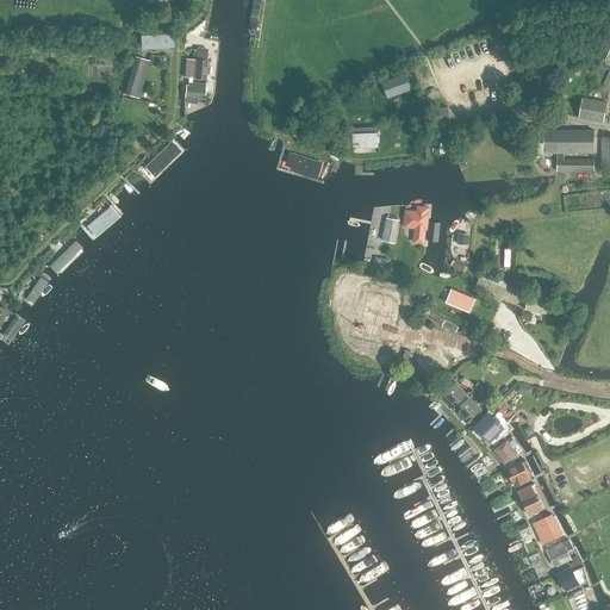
[(251,32),(254,29),(257,0),(250,0),(246,26),(247,30),(247,33),(250,33),(251,32)]
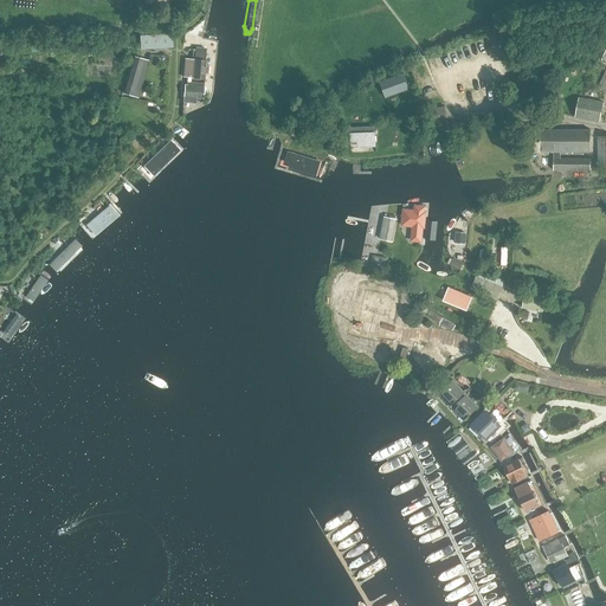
[(161,46),(168,46),(173,45),(173,34),(161,36),(161,46)]
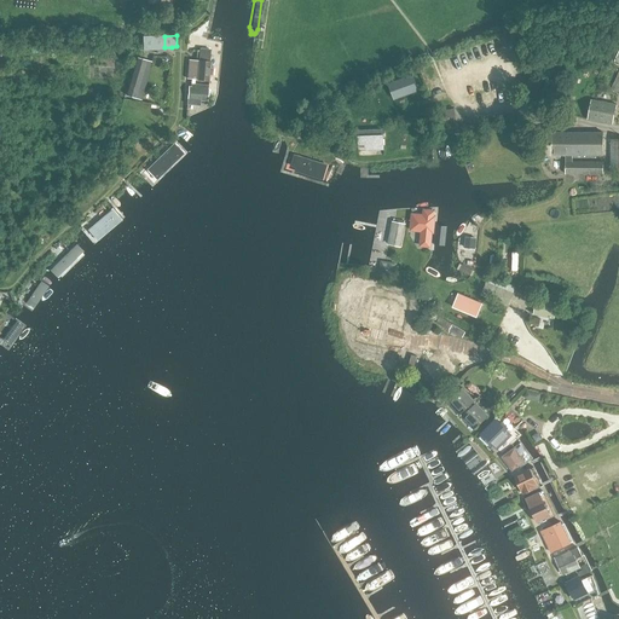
[(192,79),(191,84),(195,84),(196,79),(209,80),(209,75),(212,75),(213,68),(210,68),(210,62),(209,62),(210,50),(201,48),(200,51),(198,51),(197,61),(189,59),(187,77),(192,79)]
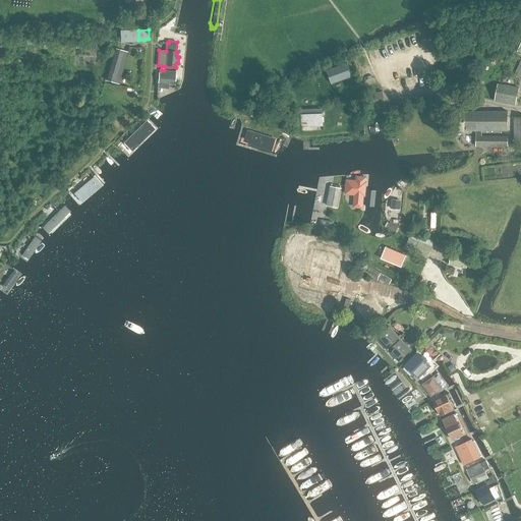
[(116,49),(107,80),(114,82),(123,51),(116,49)]
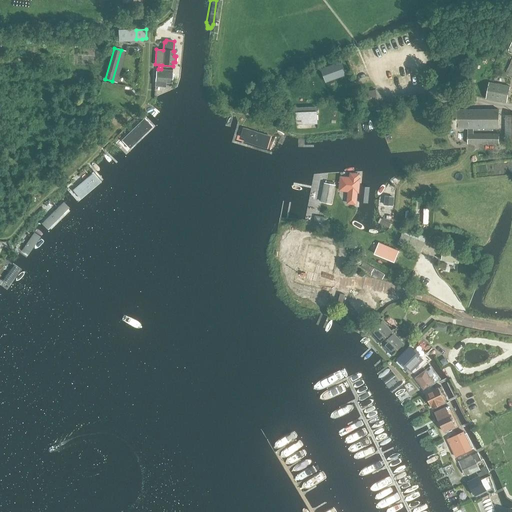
[(341,62),(322,69),(325,78),(337,73),(338,77),(346,75),(341,62)]
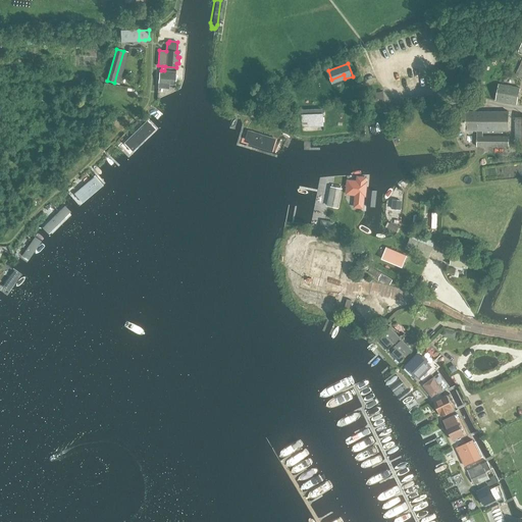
[(164,70),(161,70),(161,73),(159,73),(158,88),(168,89),(169,85),(174,86),(175,71),(164,70)]
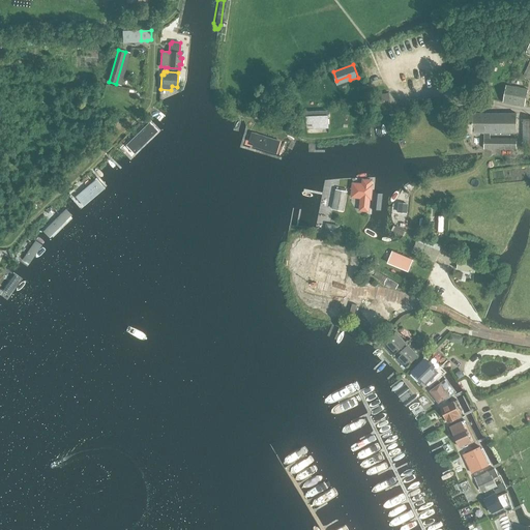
[(525,106),(528,90),(507,86),(504,101),(525,106)]
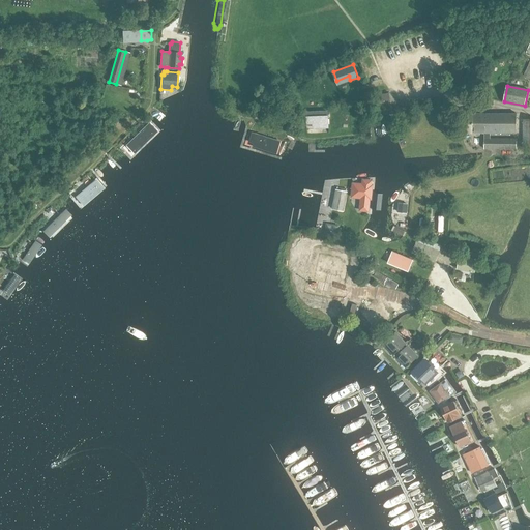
[(389,93),(378,94),(380,112),(392,110),(389,93)]
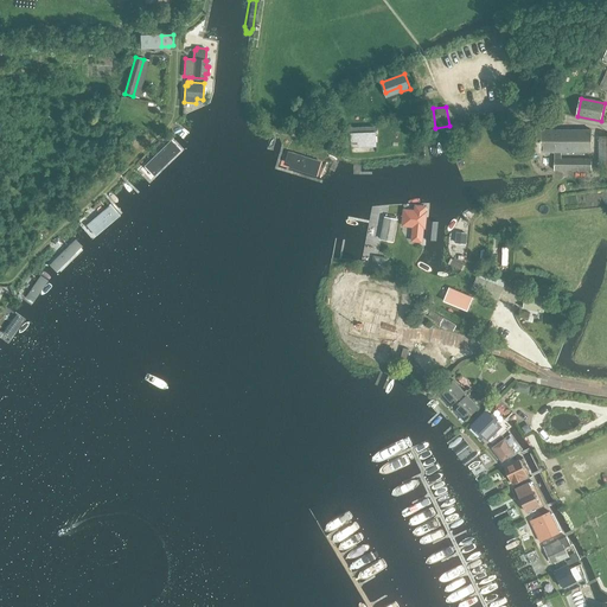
[(301,115),(299,127),(310,129),(312,117),(301,115)]
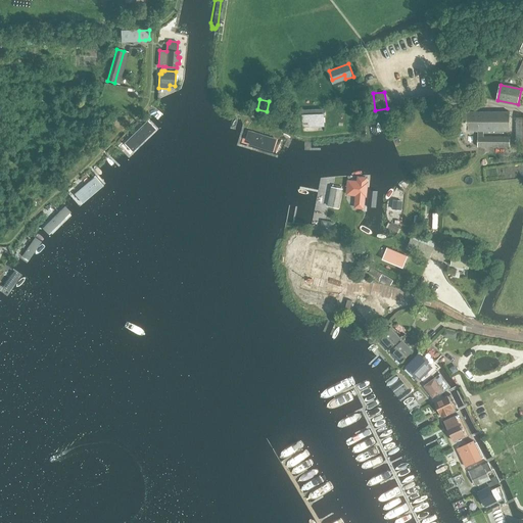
[(324,109),(303,110),(304,122),(308,122),(308,126),(324,125),(324,109)]
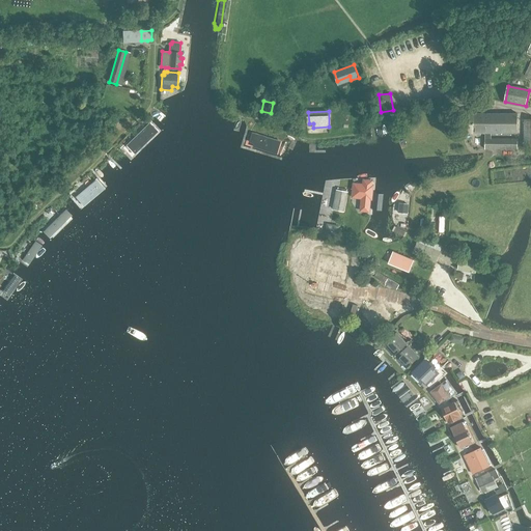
[(484,134),(484,138),(490,138),(491,138),(492,133),(518,134),(518,113),(485,113),(465,113),(464,134),(484,134)]
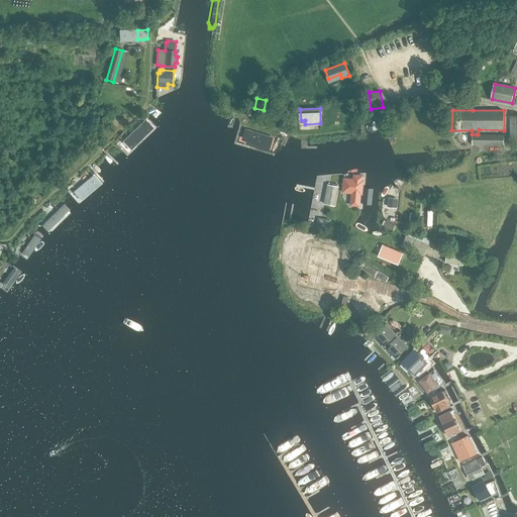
[(146,117),(132,131),(137,136),(151,122),(146,117)]
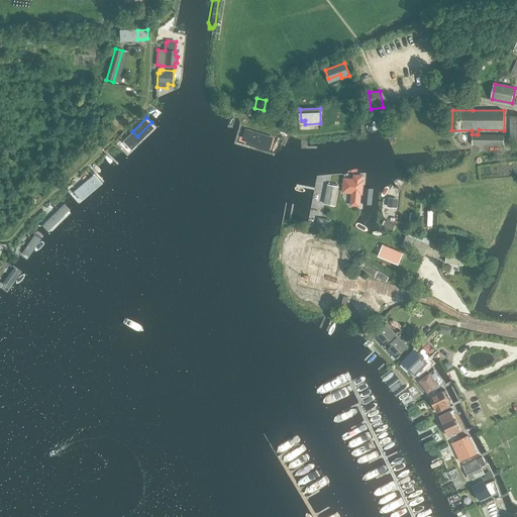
[(270,150),(274,137),(245,128),(242,138),(246,139),(245,143),(270,150)]
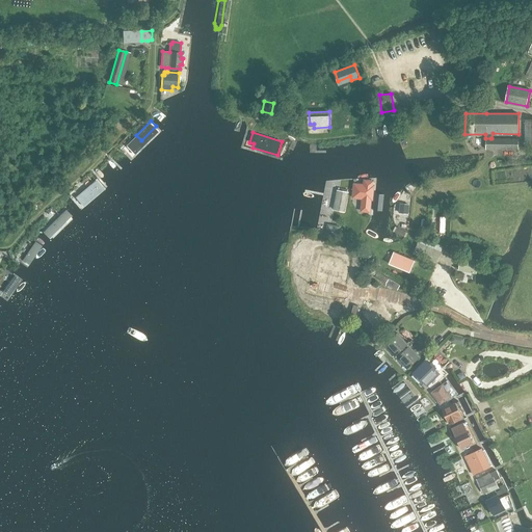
[(519,150),(519,139),(491,138),(490,138),(485,138),(485,150),(496,150),(519,150)]
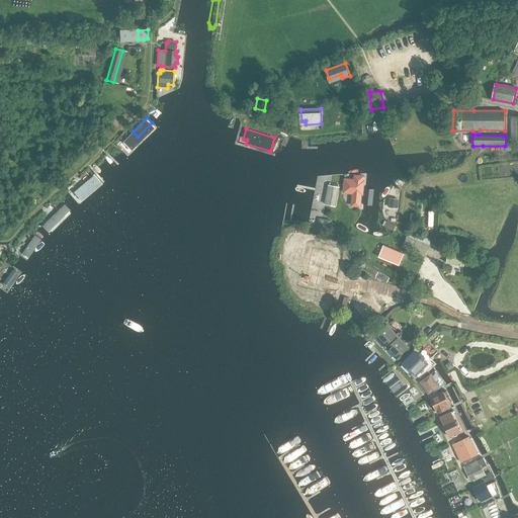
[(94,174),(79,188),(84,193),(99,179),(94,174)]
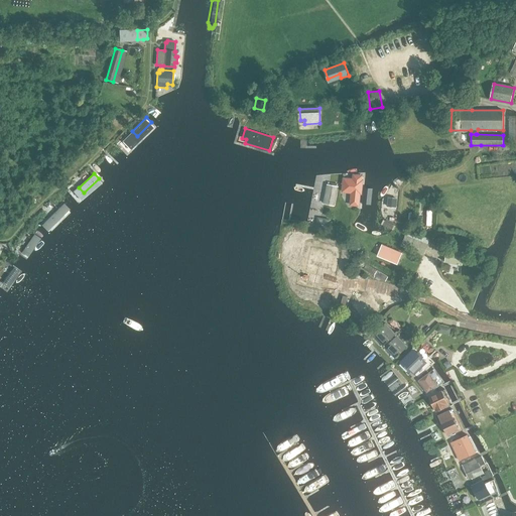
[(352,192),(351,201),(353,201),(353,205),(359,206),(360,194),(361,194),(363,180),(362,180),(362,175),(354,174),(353,179),(344,178),(343,191),(352,192)]
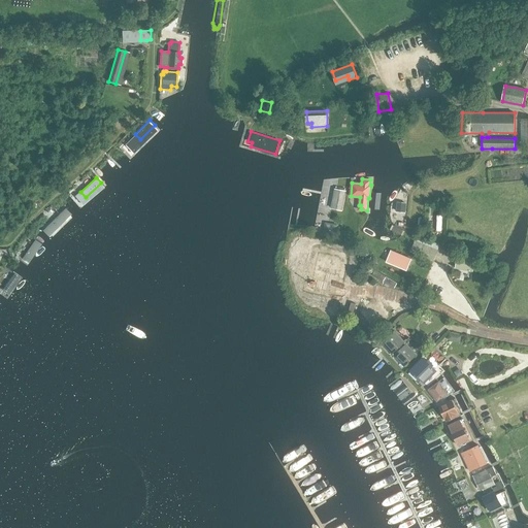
[(345,191),(335,189),(331,208),(342,210),(345,191)]
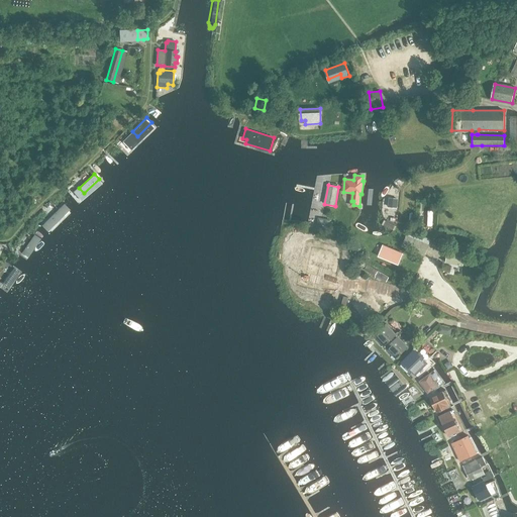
[(363,204),(372,205),(374,189),(365,188),(363,204)]
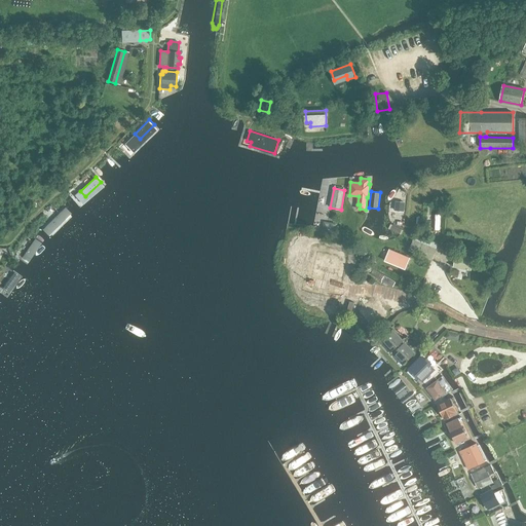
[(404,211),(404,202),(397,201),(396,210),(404,211)]
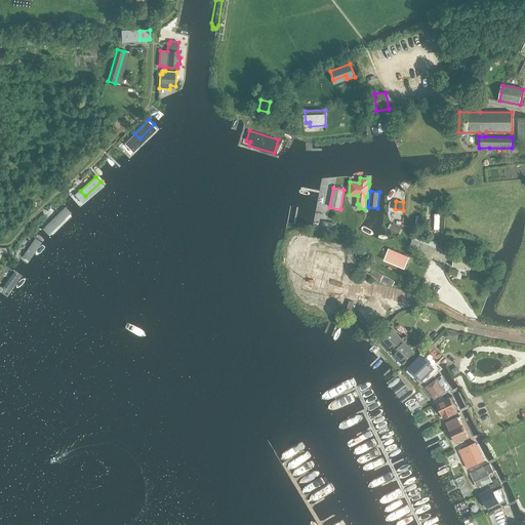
[(444,234),(444,203),(422,203),(422,228),(431,228),(431,234),(444,234)]
